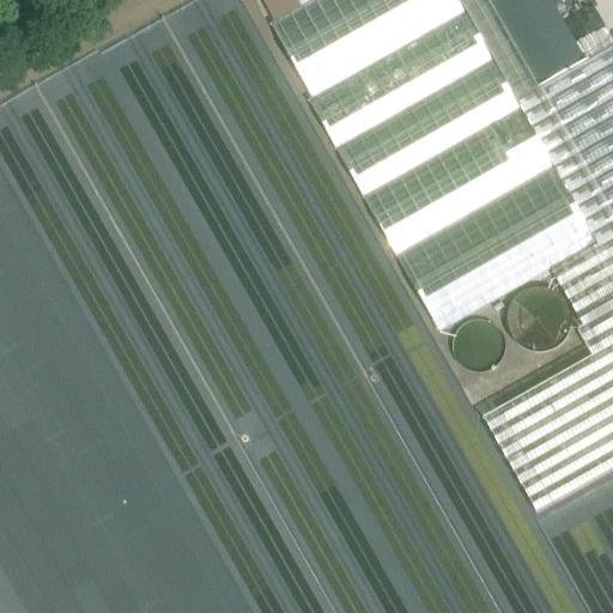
[(467,13),(459,0),(313,0),(302,7),(269,24),(313,99),(467,13)]
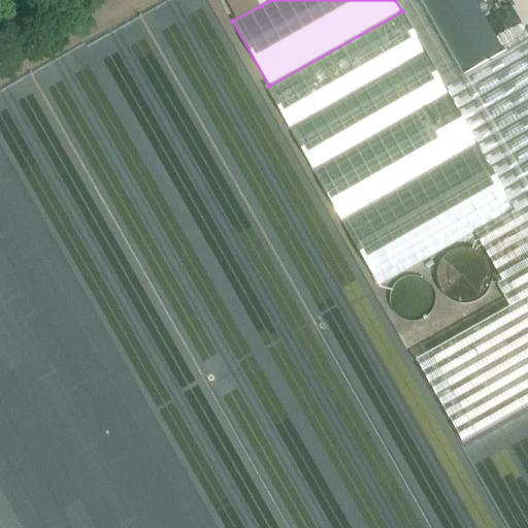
[(464,76),(421,0),(395,0),(402,11),(403,14),(448,92),(449,94),(477,144),(479,147),(515,210),(527,202),(527,199),(501,154),(498,149),(471,100),(517,74),(515,71),(504,54),(464,76)]
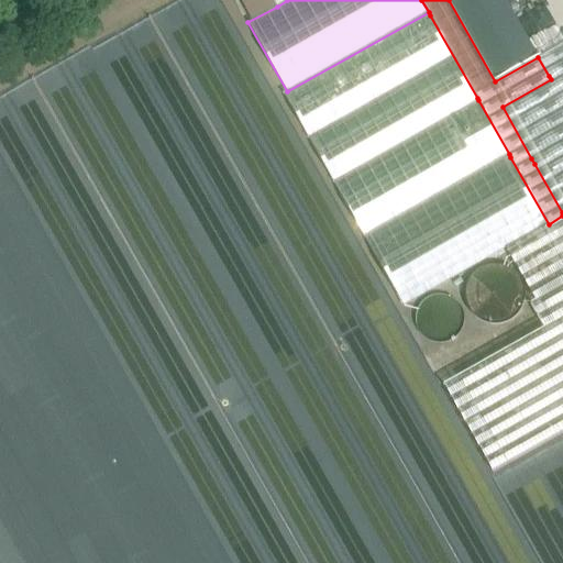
[(534,51),(505,0),(449,0),(495,81),(538,57),(534,51)]
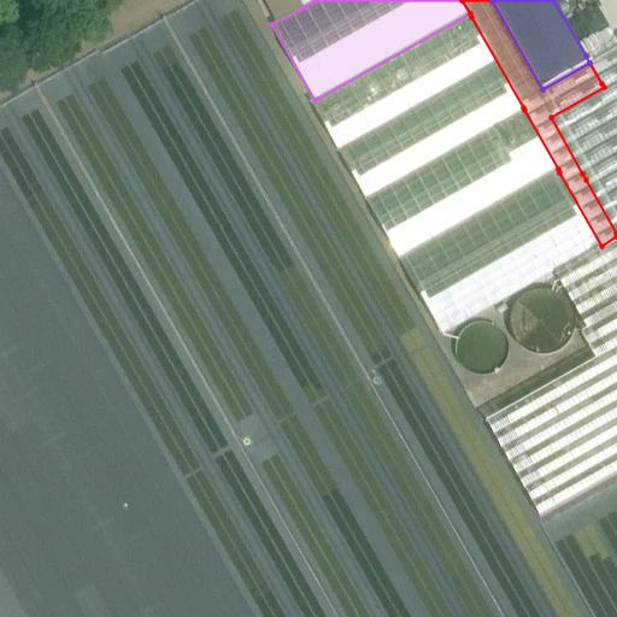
[(471,17),(312,106),(364,197),(523,107),(471,17)]
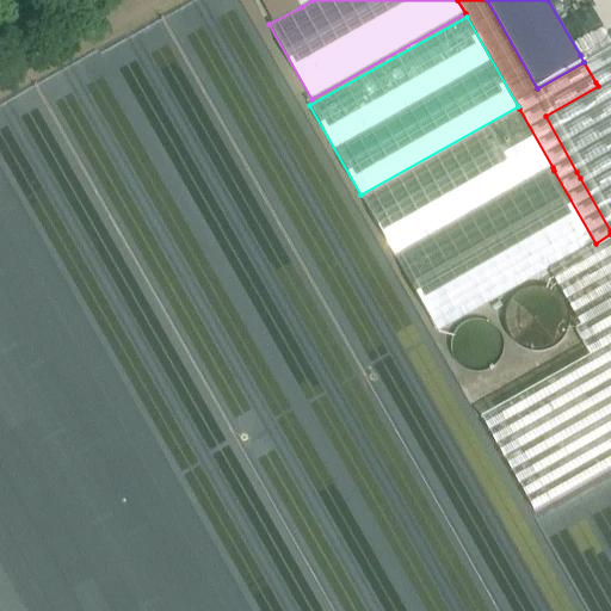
[(610,37),(580,55),(584,62),(596,82),(610,73),(610,37)]
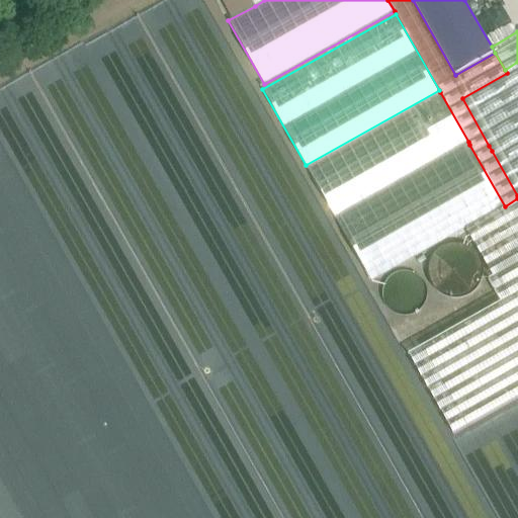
[(517,66),(507,73),(462,98),(489,146),(517,128),(517,66)]
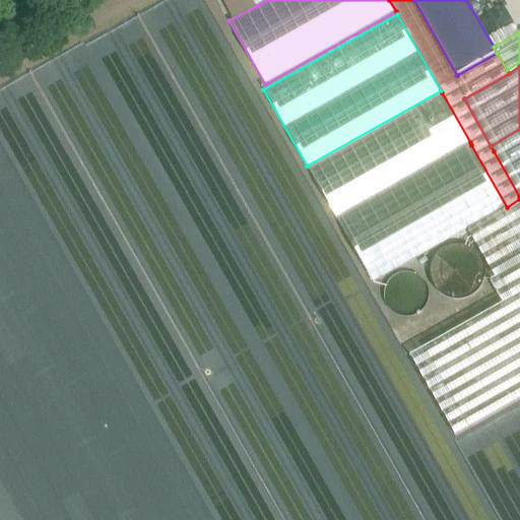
[(442,92),(308,168),(337,218),(470,142),(442,92)]
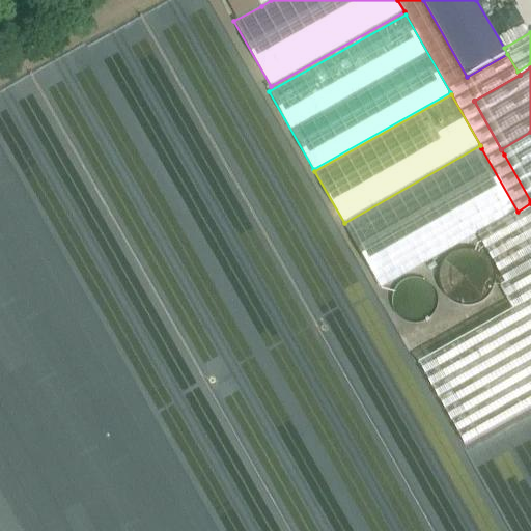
[(530,139),(504,155),(530,200),(530,139)]
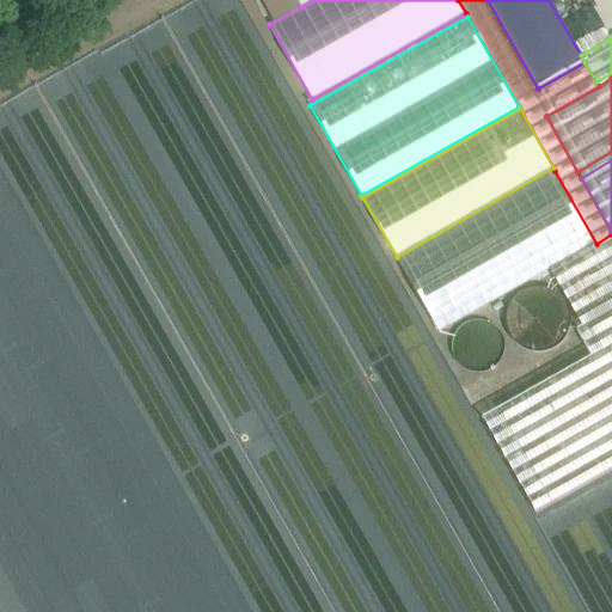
[(555,171),(398,259),(440,332),(550,269),(597,244),(555,171)]
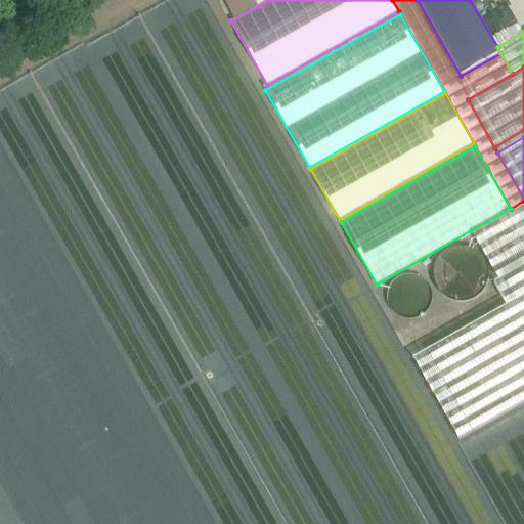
[(523,201),(511,209),(523,231),(523,201)]
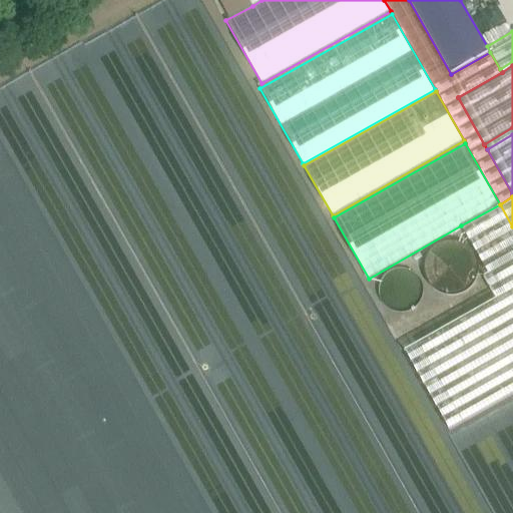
[(512,226),(500,204),(461,225),(490,276),(512,262),(512,226)]
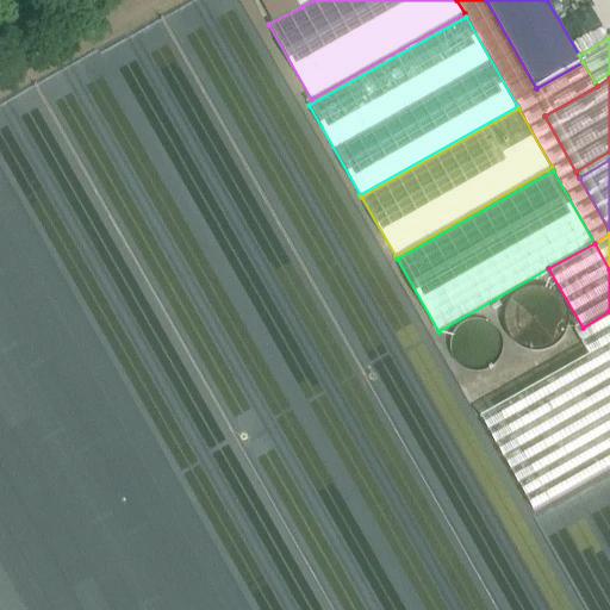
[(603,409),(609,404),(609,330),(596,337),(609,363),(609,390),(604,393),(599,384),(591,387),(603,409)]
